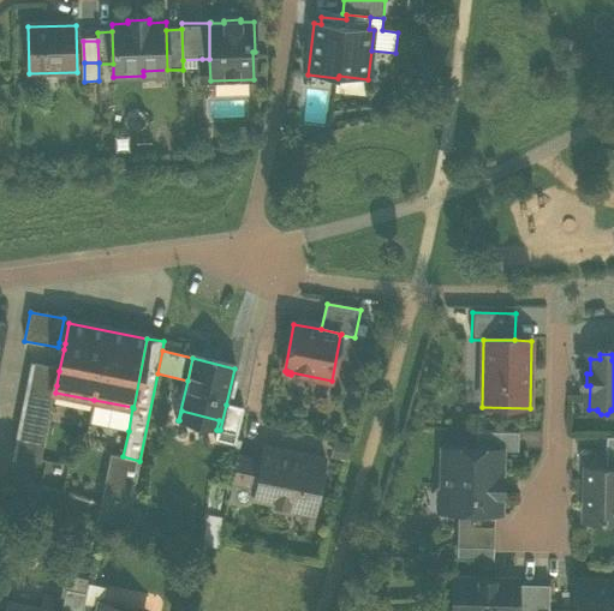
[(31,381),(57,385),(59,371),(35,366),(31,381)]
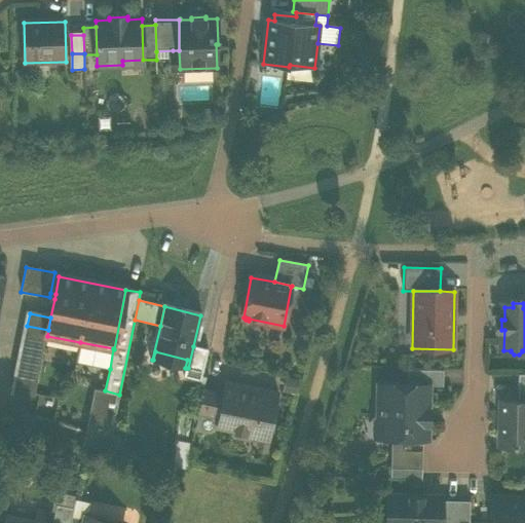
[(48,330),(27,326),(15,385),(36,390),(47,336),(48,330)]
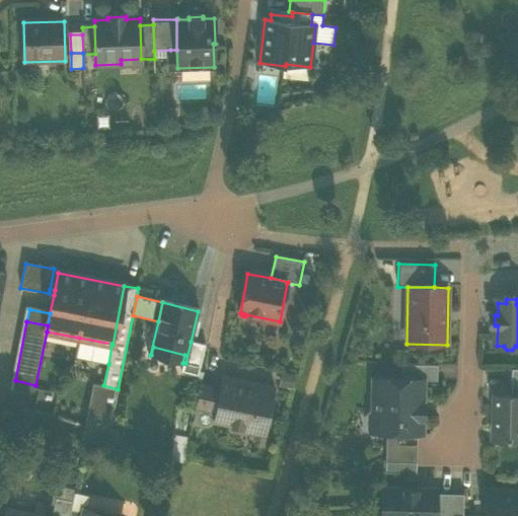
[(108,364),(112,344),(79,338),(75,357),(108,364)]
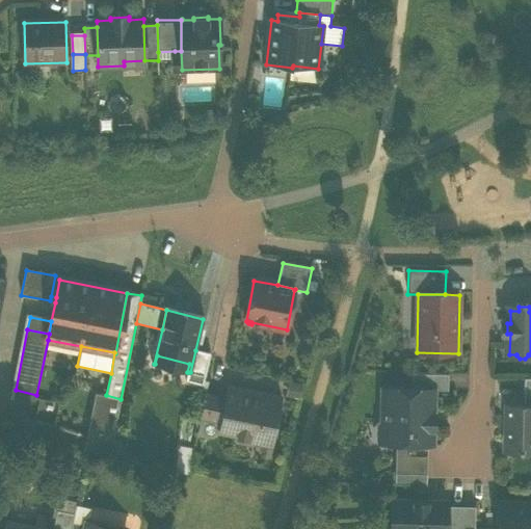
[(186,380),(204,385),(211,353),(195,350),(190,372),(188,372),(186,380)]
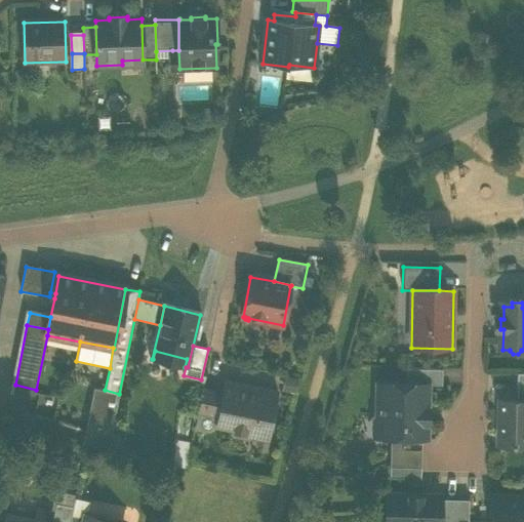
[(153,359),(185,367),(187,359),(155,351),(153,359)]
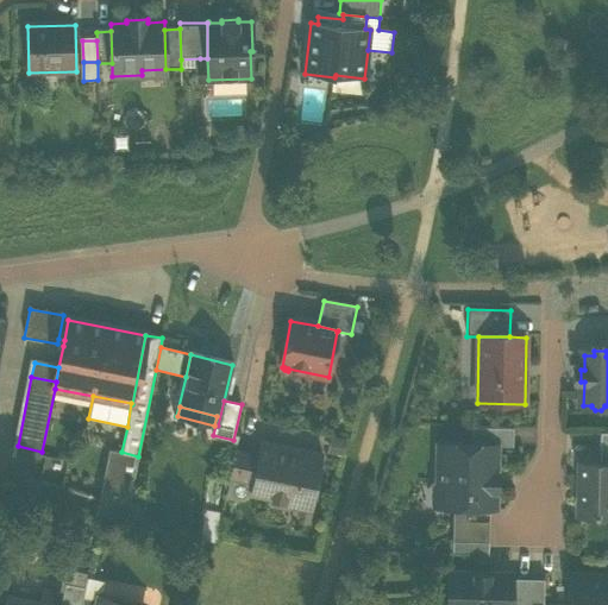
[(497,447),(513,447),(514,429),(471,428),(471,445),(497,446),(497,447)]
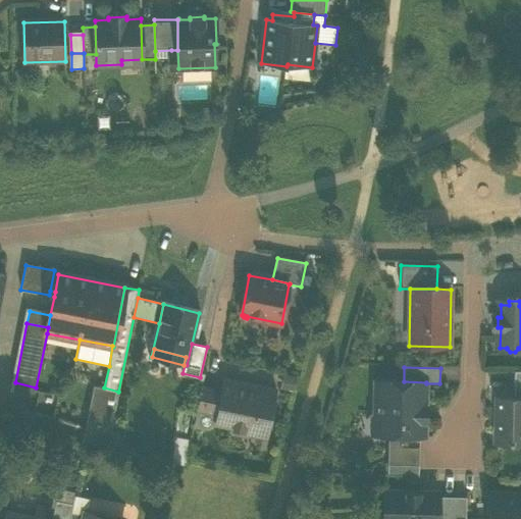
[(247,434),(266,438),(276,391),(247,384),(245,384),(245,386),(235,384),(236,382),(233,381),(224,379),(222,391),(217,415),(215,424),(233,427),(232,433),(246,435),(247,434)]
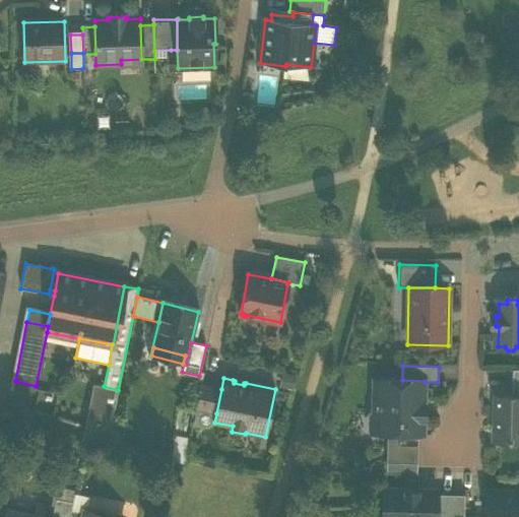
[(417,434),(424,434),(425,382),(425,381),(402,380),(374,380),(373,415),(379,415),(379,433),(388,433),(417,434)]
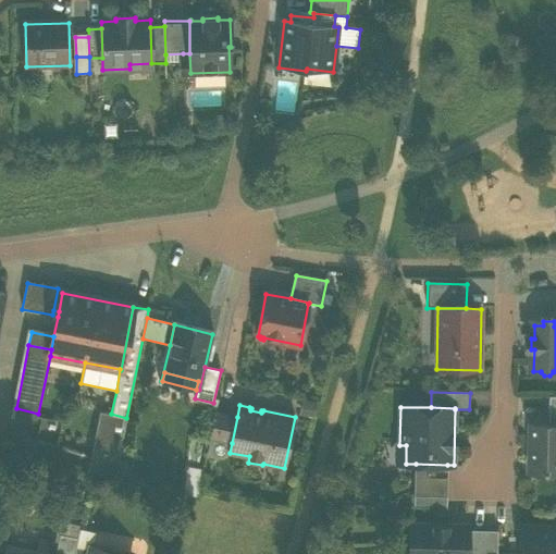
[(14,418),(36,422),(38,414),(16,408),(14,418)]
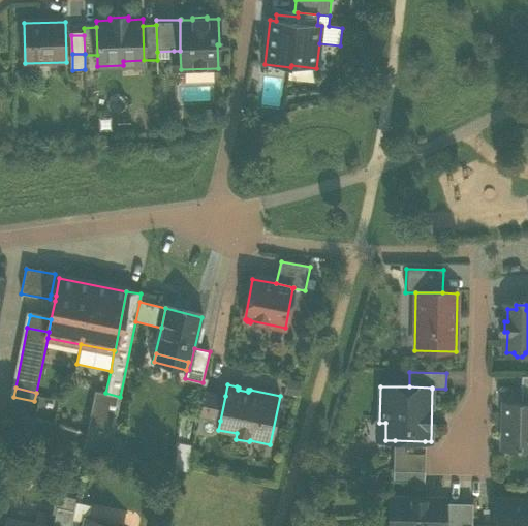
[(107,458),(120,397),(105,393),(100,392),(94,423),(89,423),(84,450),(84,451),(107,458)]
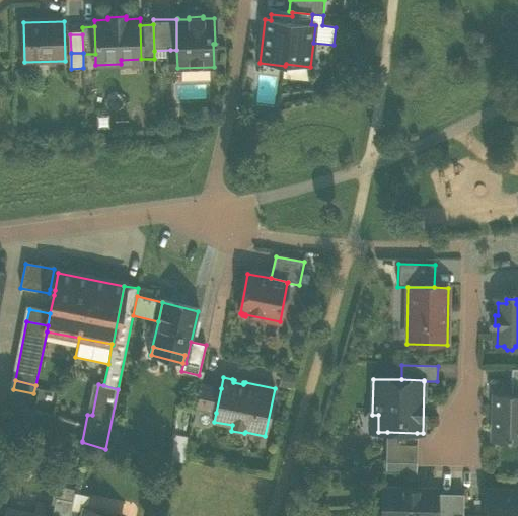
[(197,409),(216,413),(221,388),(201,384),(197,409)]
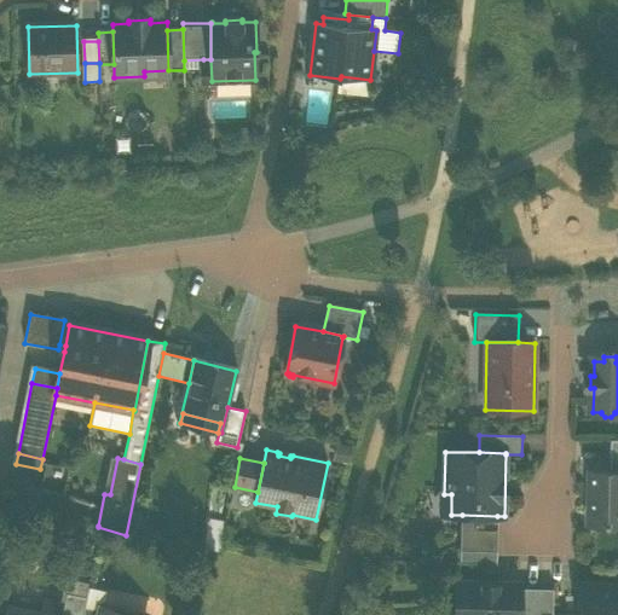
[(591,526),(617,526),(617,473),(613,473),(593,473),(591,526)]
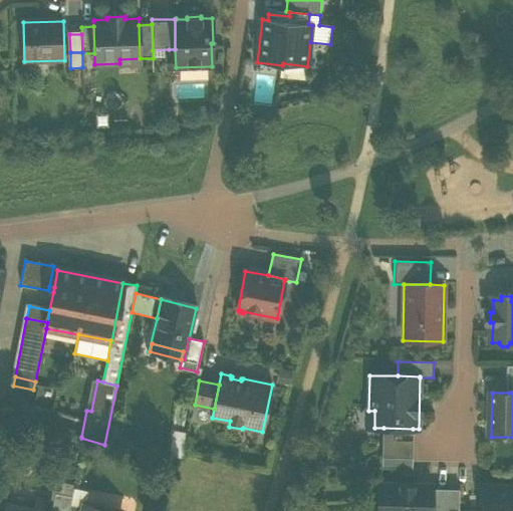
[(383,428),(382,434),(394,434),(394,439),(412,439),(413,429),(383,428)]
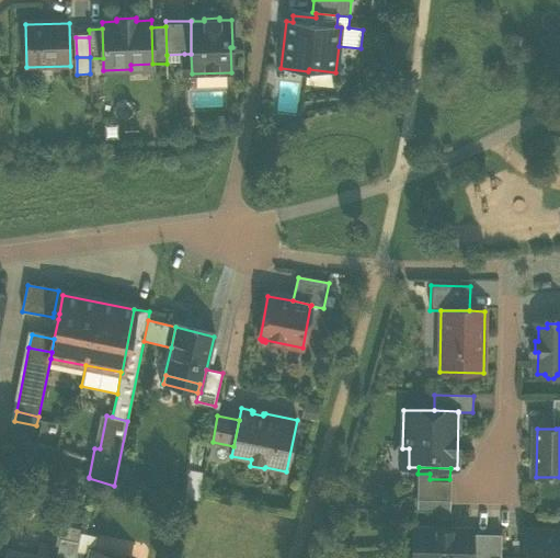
[(418,474),(418,500),(449,500),(449,479),(430,479),(430,474),(418,474)]
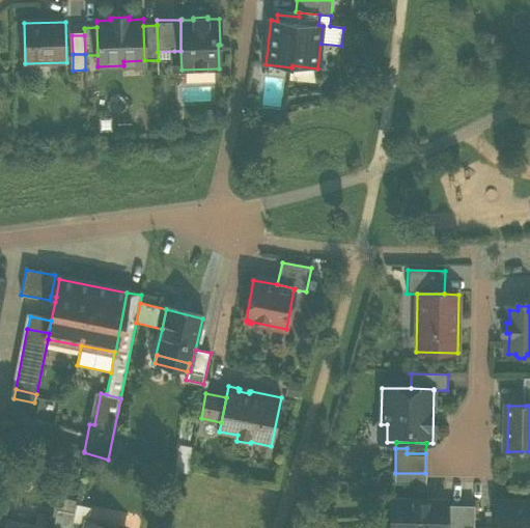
[(394,482),(425,483),(425,473),(395,473),(394,482)]
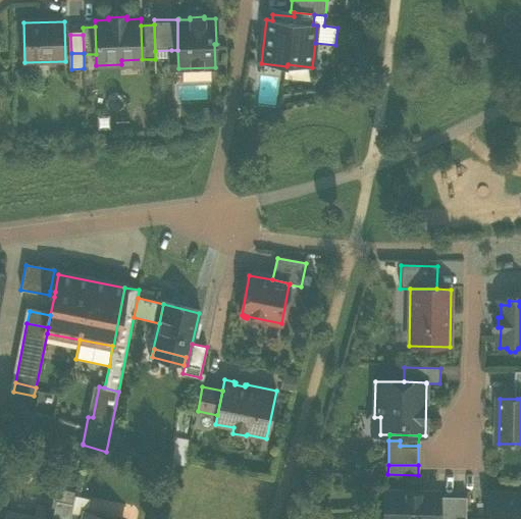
[(437,518),(438,497),(438,492),(385,491),(383,518),(437,518)]
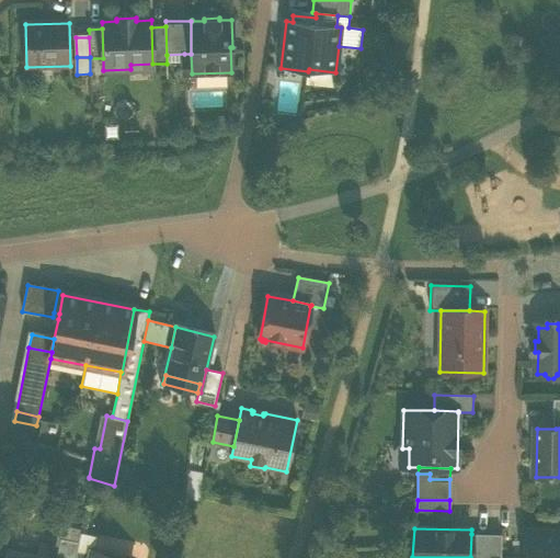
[(559,531),(528,531),(527,531),(527,532),(527,557),(559,557),(559,531)]
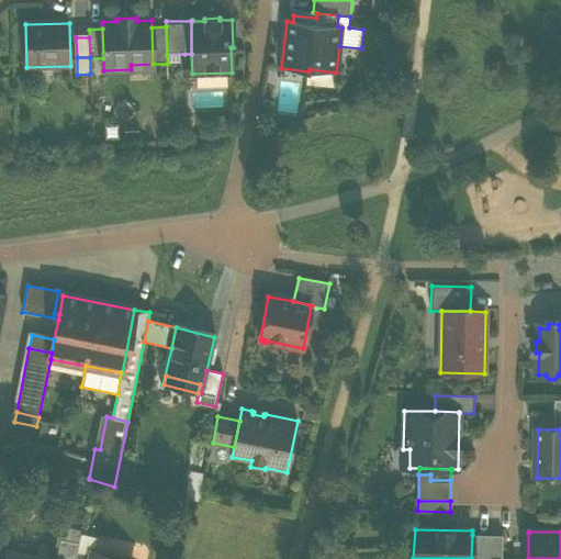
[(502,558),(502,536),(472,535),(471,558),(502,558)]
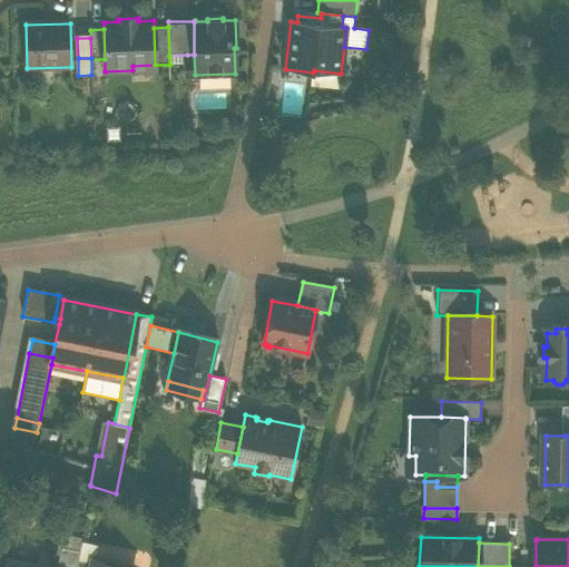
[(77,566),(78,560),(80,551),(60,548),(59,556),(60,557),(59,566),(77,566)]
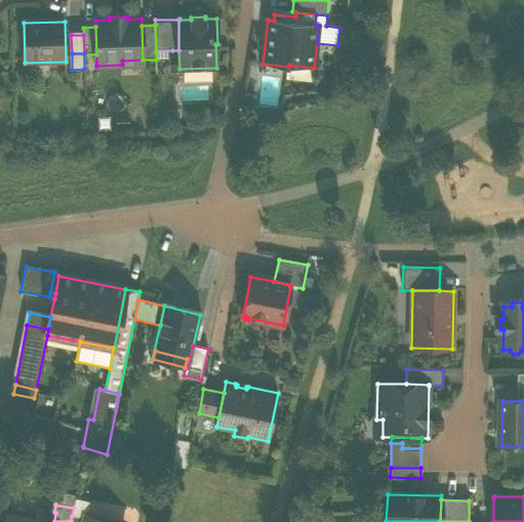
[(54,521),(55,513),(54,512),(37,509),(35,521),(30,521),(10,517),(9,521),(54,521)]
